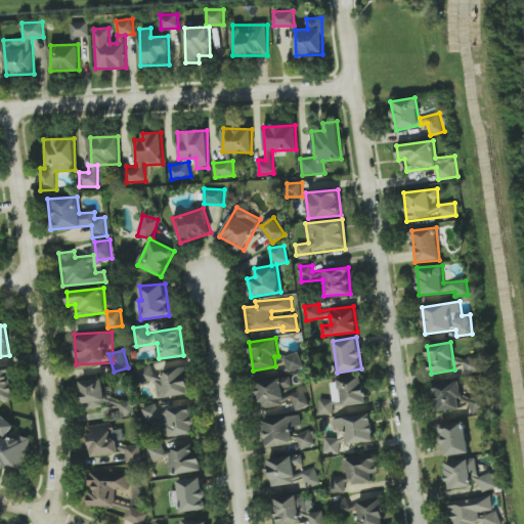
[(290,372),(304,367),(300,352),(285,356),(290,372)]
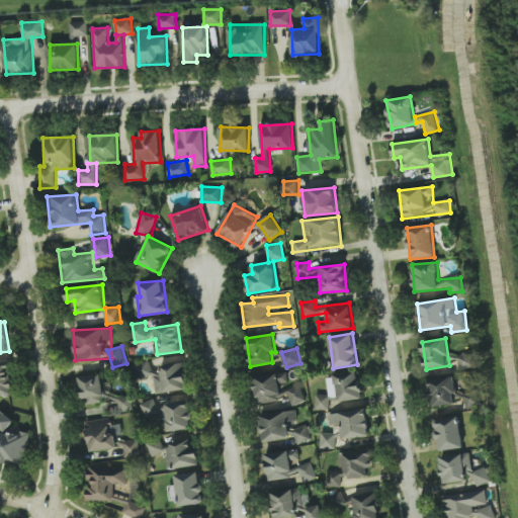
[(10,360),(0,360),(0,396),(14,395),(10,360)]
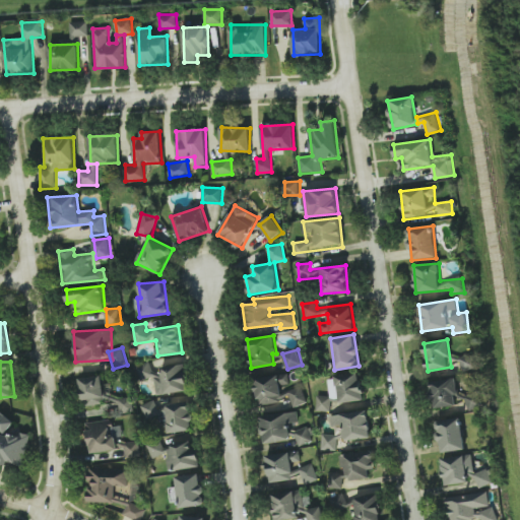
[(155,394),(187,392),(186,365),(163,366),(163,377),(155,377),(155,394)]
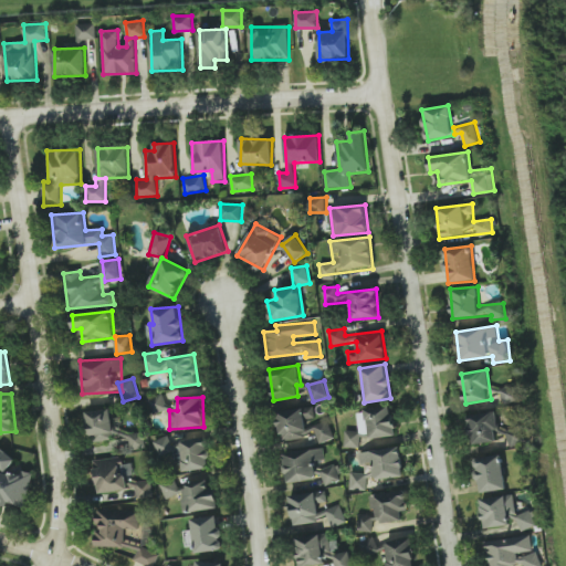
[(318,442),(333,440),(331,421),(315,422),(314,407),(276,412),(281,440),(317,435),(318,442)]
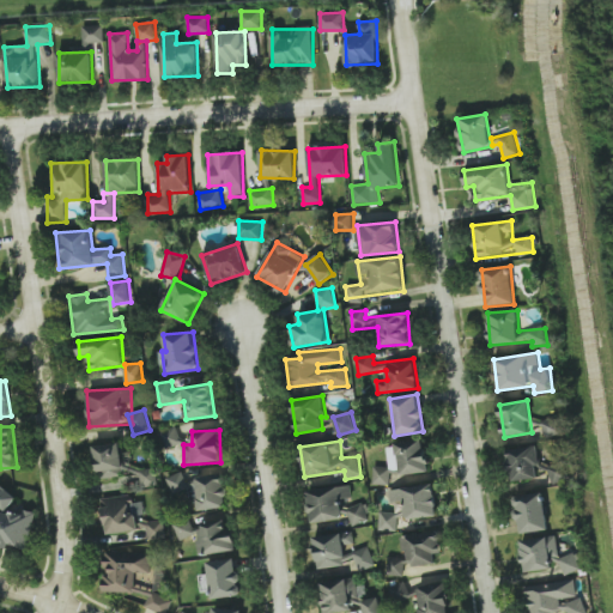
[(402,469),(402,473),(428,473),(426,442),(388,443),(389,469),(402,469)]
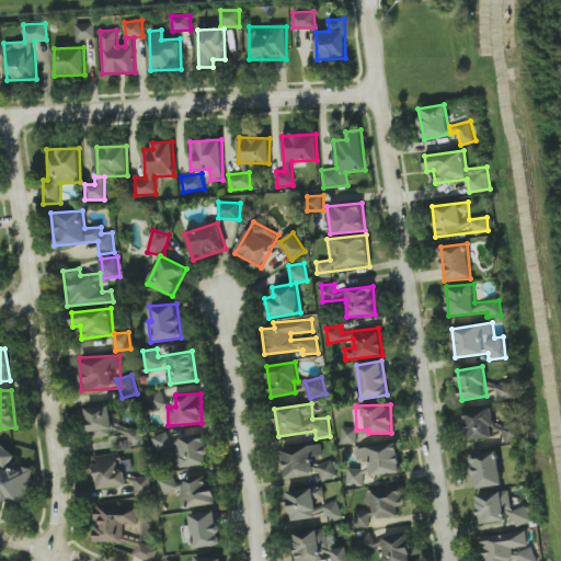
[(86,408),(88,437),(118,435),(118,446),(144,444),(142,427),(119,430),(117,405),(86,408)]
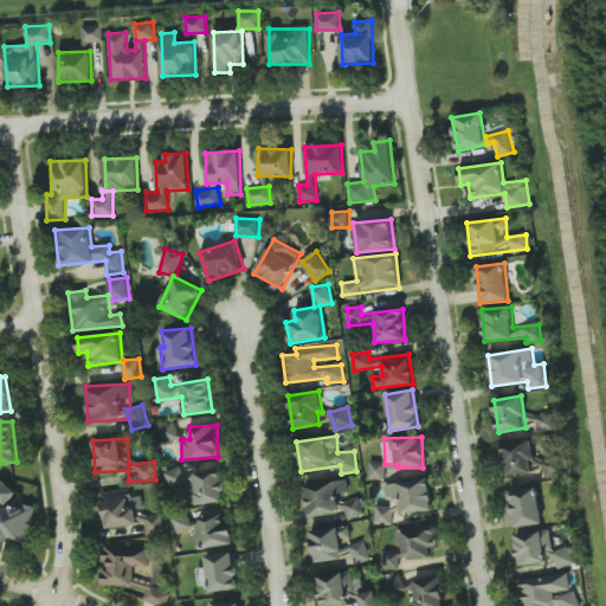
[(507,475),(534,472),(532,442),(504,444),(507,475)]
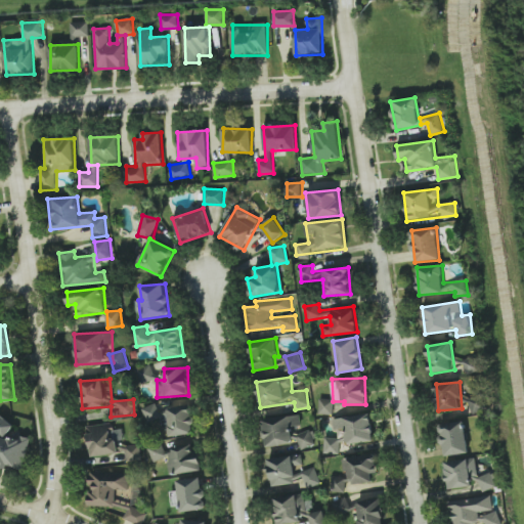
[(319,413),(333,415),(333,399),(319,399),(319,413)]
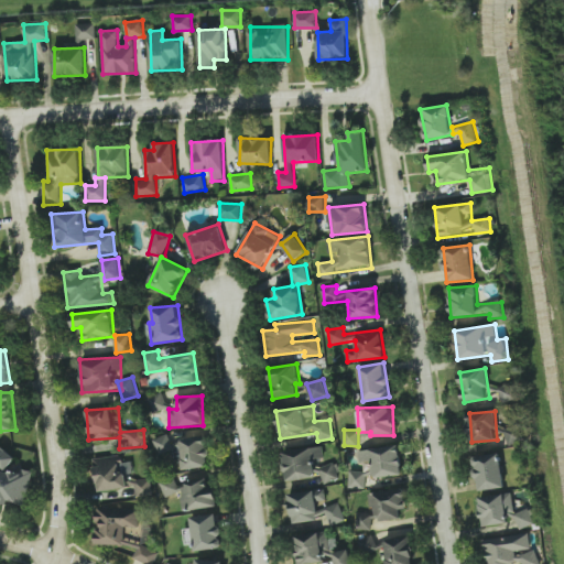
[(152,441),(160,456),(175,448),(167,433),(152,441)]
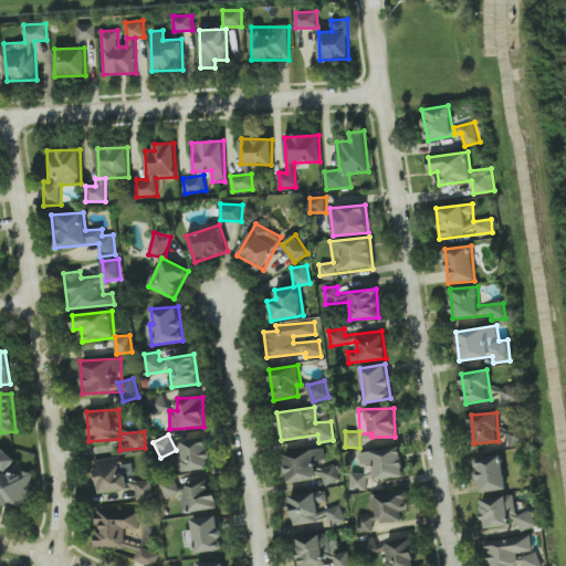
[(209,470),(208,439),(182,440),(184,470),(209,470)]
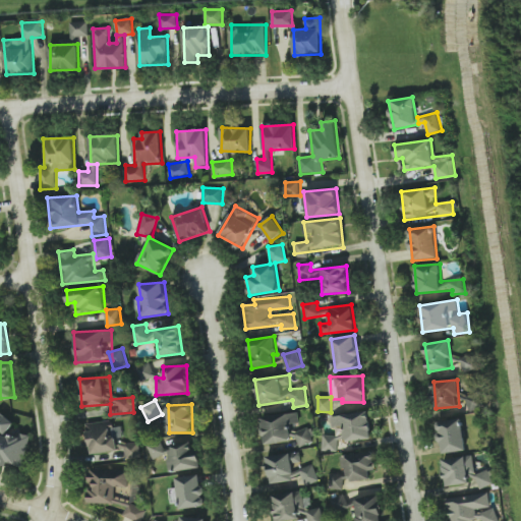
[(0,411),(0,429),(2,430),(0,433),(0,466),(2,468),(6,463),(16,469),(32,447),(26,443),(31,438),(12,425),(14,421),(0,412),(0,411)]
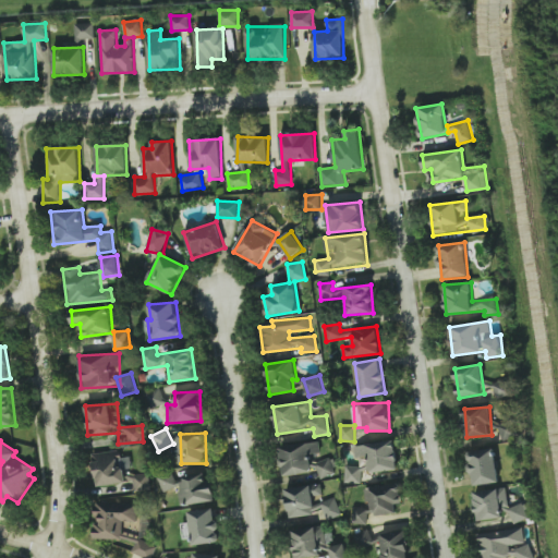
[(354,447),(356,459),(368,457),(371,473),(399,469),(395,440),(354,447)]
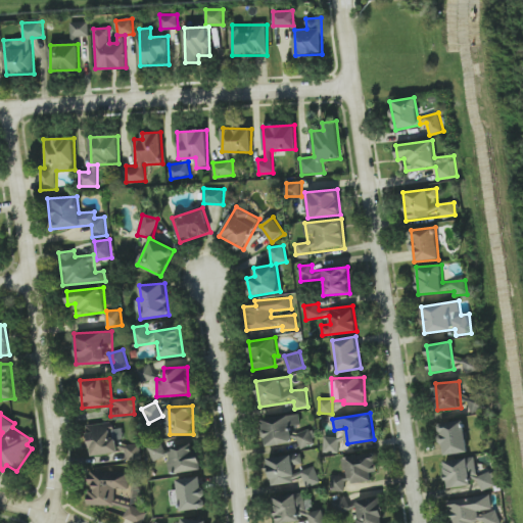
[(263,418),(265,444),(292,442),(291,426),(300,425),(299,415),(263,418)]
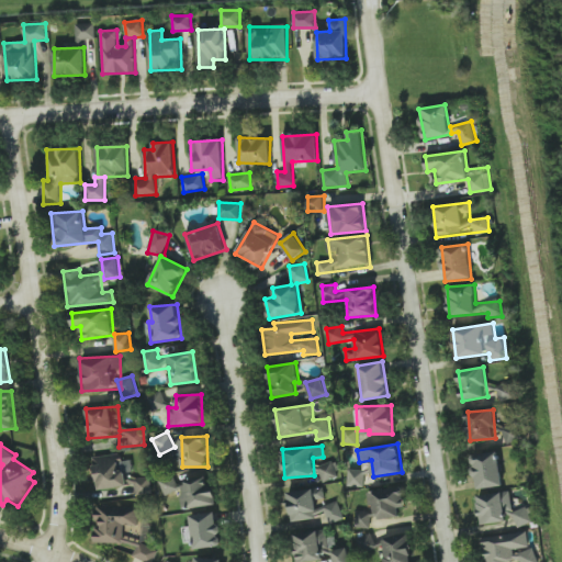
[(476,490),(504,485),(498,451),(471,456),(476,490)]
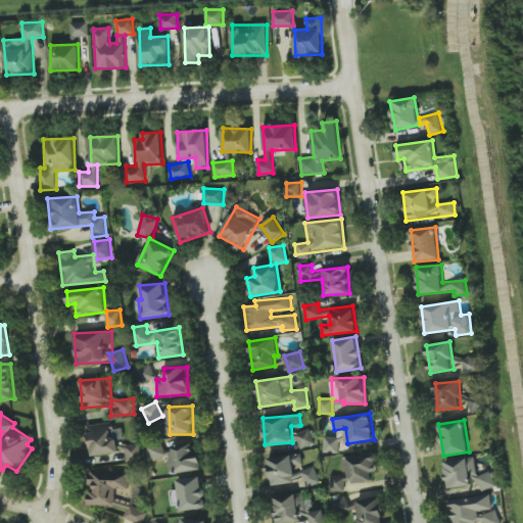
[(92,457),(126,452),(122,428),(113,429),(111,422),(87,426),(92,457)]
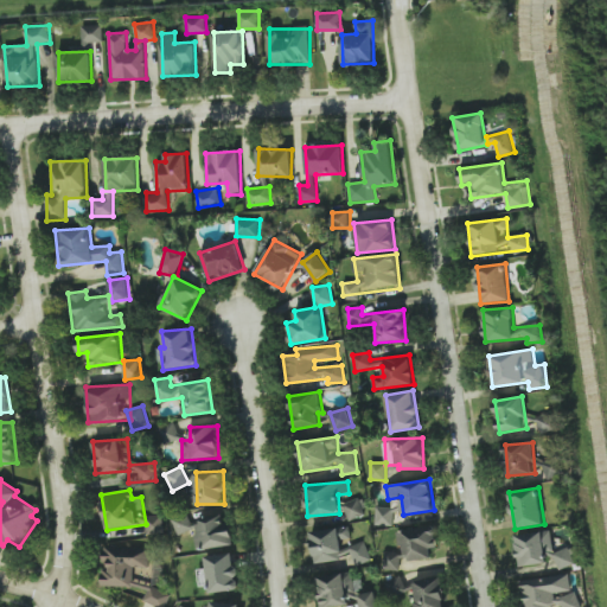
[(350,519),(366,512),(360,498),(344,505),(350,519)]
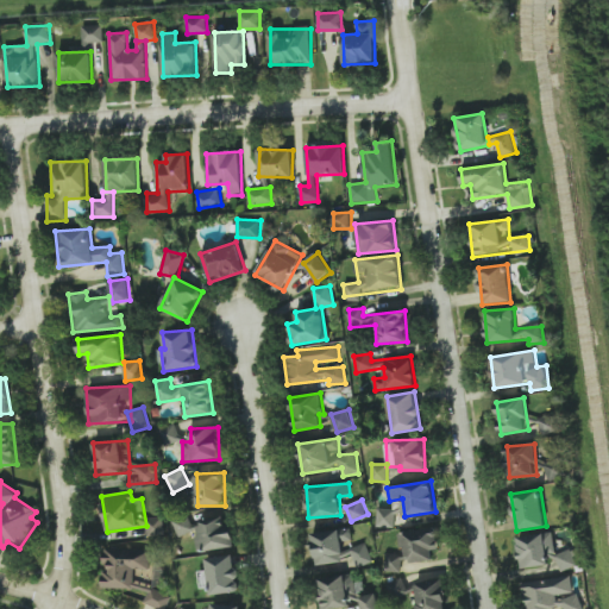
[(395,527),(396,513),(402,514),(402,508),(378,507),(377,527),(395,527)]
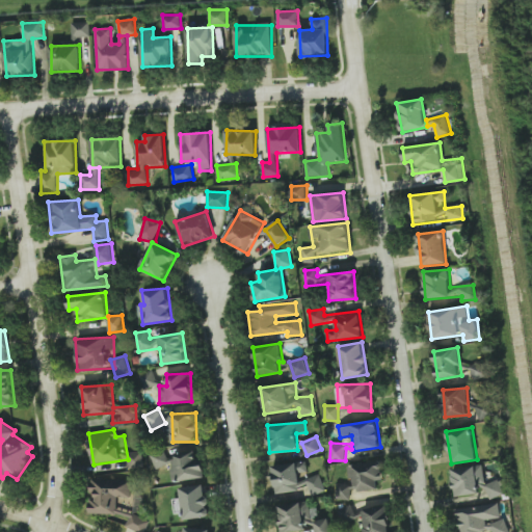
[(143,467),(142,451),(128,452),(130,469),(143,467)]
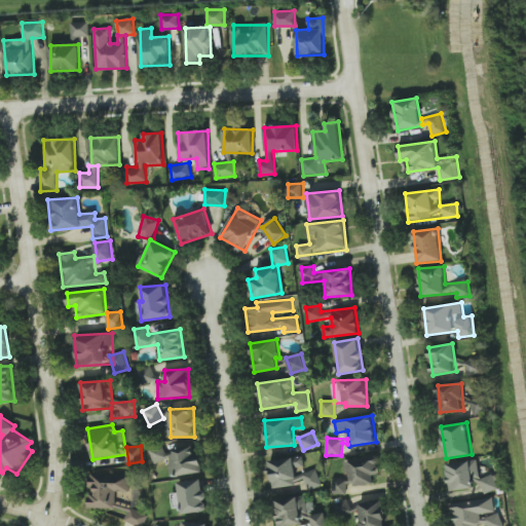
[(202,473),(200,454),(194,454),(193,446),(174,448),(175,454),(163,455),(157,455),(158,459),(170,458),(172,477),(202,473)]
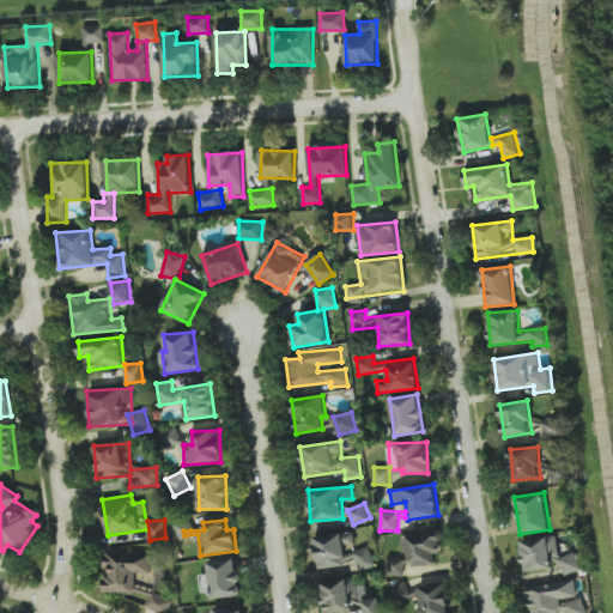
[(319,568),(357,562),(358,570),(374,568),(371,548),(345,552),(345,545),(354,544),(353,532),(314,538),(319,568)]
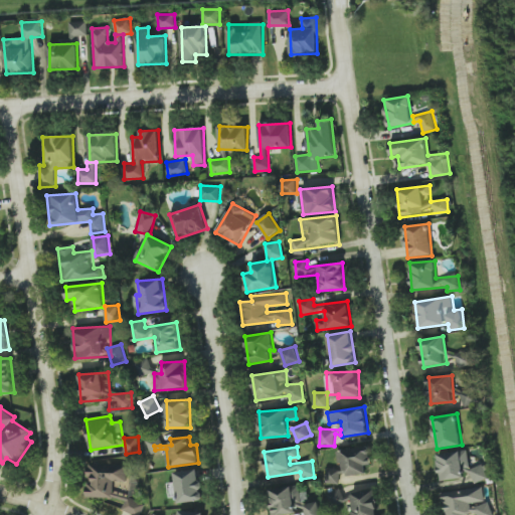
[(340,476),(366,475),(366,465),(372,465),(371,447),(337,449),(338,468),(326,469),(326,484),(340,483),(340,476)]
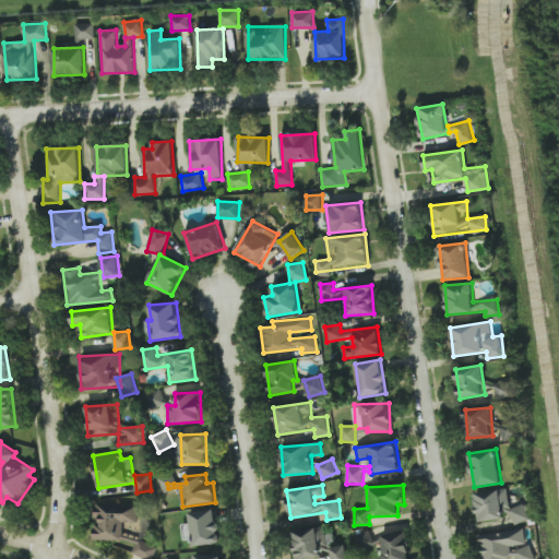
[(474,492),(477,521),(513,516),(514,523),(528,522),(526,506),(509,507),(508,489),(474,492)]
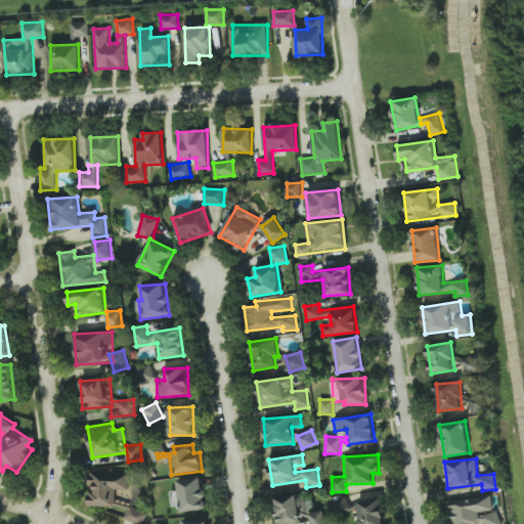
[(87,507),(126,508),(126,522),(145,523),(146,511),(139,511),(139,481),(129,481),(129,472),(88,471),(87,507)]
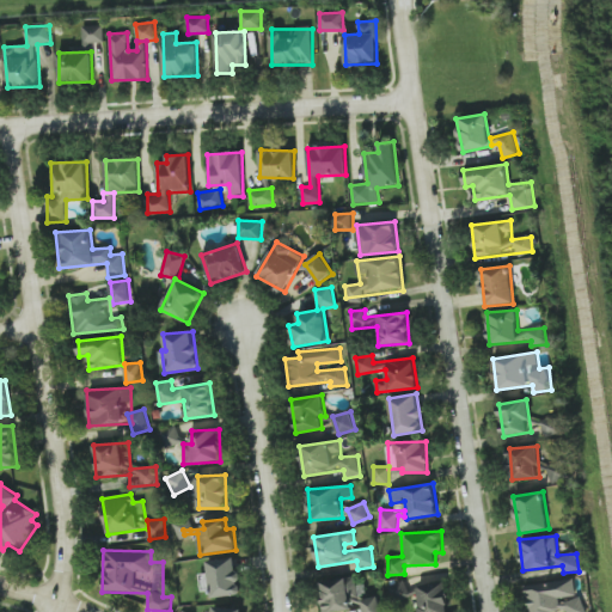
[(207,562),(213,598),(242,594),(236,557),(207,562)]
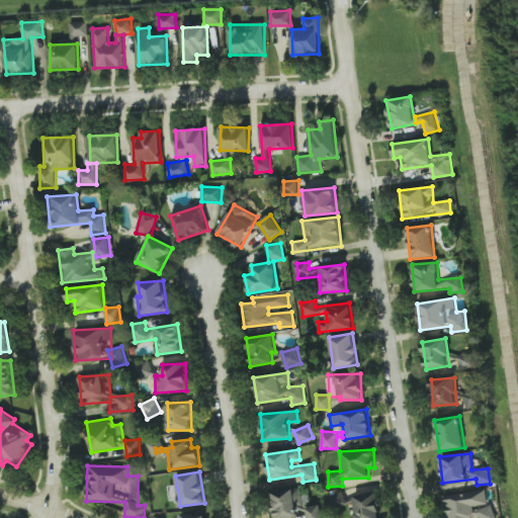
[(309,517),(308,517),(322,517),(322,505),(310,506),(310,494),(301,494),(301,489),(273,490),(274,517),(309,517)]
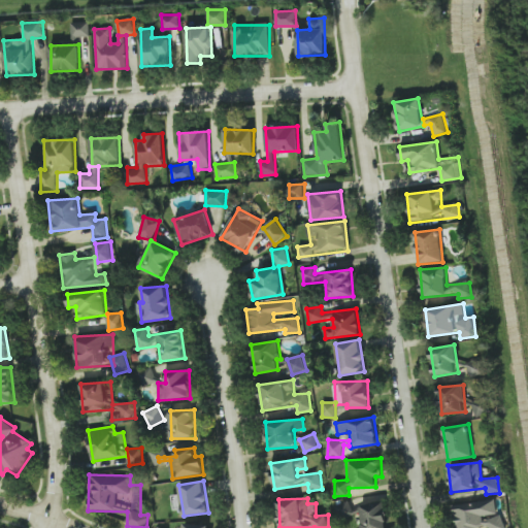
[(453,505),(456,527),(502,527),(498,498),(453,505)]
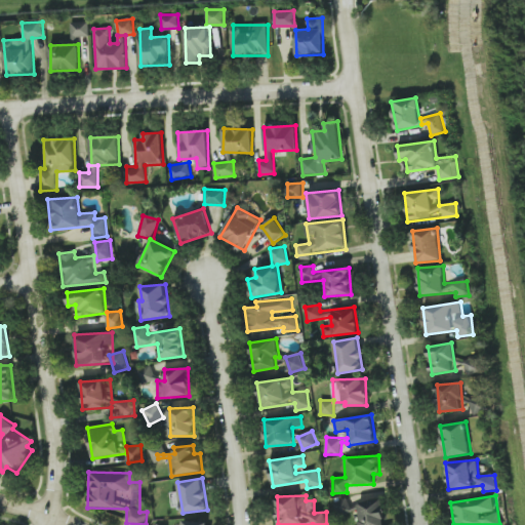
[(358,501),(359,524),(384,524),(382,500),(358,501)]
